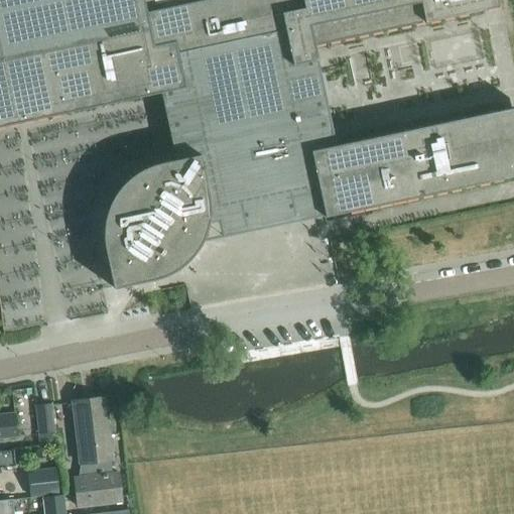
[(316,46),(486,10),(500,7),(498,0),(0,0),(0,100),(6,127),(186,89),(190,108),(182,110),(188,137),(197,136),(201,155),(159,163),(153,165),(147,168),(142,170),(136,174),(128,180),(124,184),(123,186),(120,189),(116,195),(115,197),(112,202),(111,206),(110,208),(108,214),(106,220),(105,224),(105,230),(105,232),(105,236),(105,238),(105,242),(105,244),(106,248),(115,288),(154,280),(158,279),(164,277),(170,275),(175,272),(180,268),(183,267),(188,262),(190,260),(194,256),(197,253),(200,249),(202,245),(204,241),(206,237),(208,233),(209,228),(211,222),(230,217),(232,225),(260,219),(258,211),(322,198),(326,218),(513,176),(513,107),(312,151),(304,113),(312,111),(306,84),(298,85),(294,66),(319,60),(316,46)]
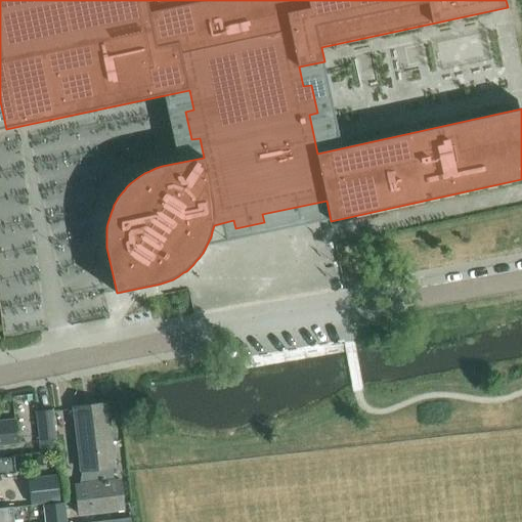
[(86,472),(87,485),(77,486),(81,516),(125,511),(122,481),(115,482),(113,469),(116,468),(107,404),(76,408),(83,472),(86,472)]
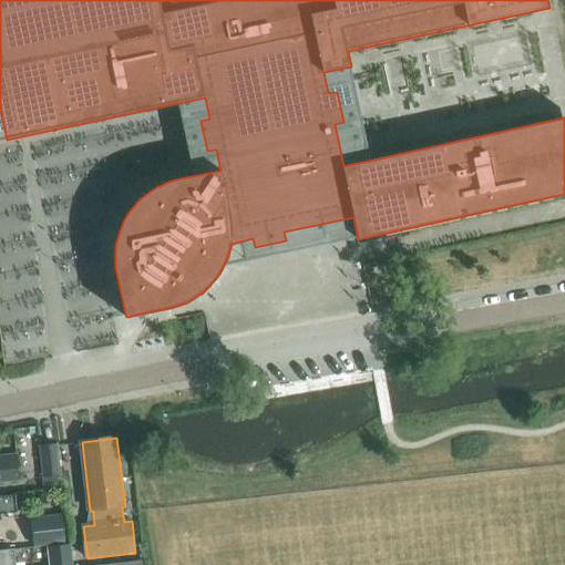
[(63,476),(60,444),(41,447),(44,479),(59,476),(63,476)]
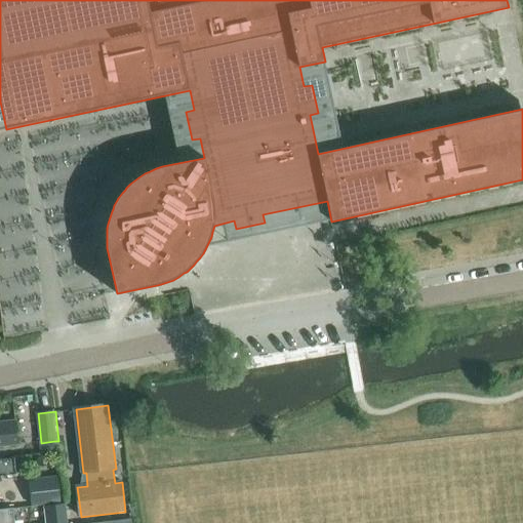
[(0,447),(19,446),(16,421),(0,424),(0,447)]
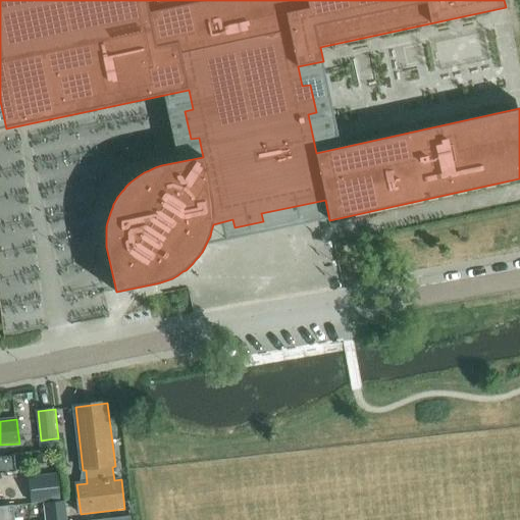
[(41,440),(42,453),(55,451),(54,438),(41,440)]
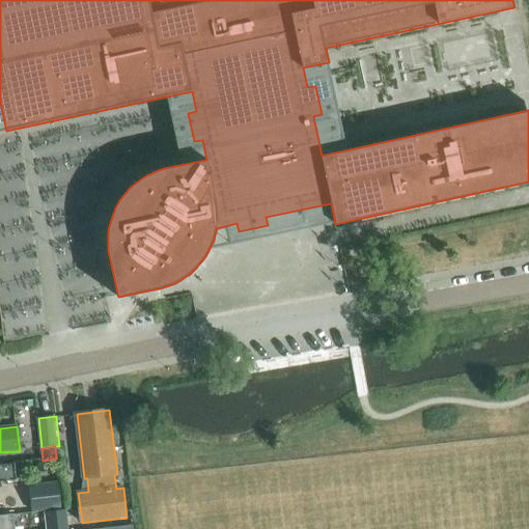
[(0,480),(2,482),(17,481),(15,466),(0,467),(0,480)]
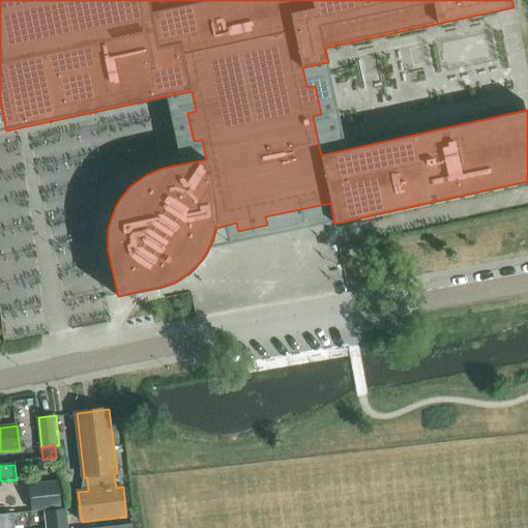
[(63,508),(60,481),(30,486),(32,511),(63,508)]
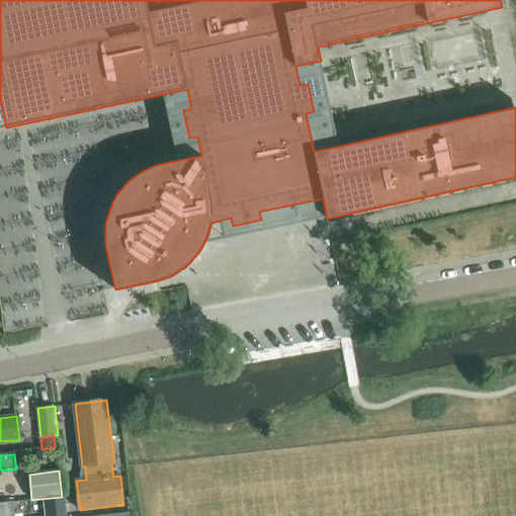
[(46,499),(48,515),(67,515),(65,497),(46,499)]
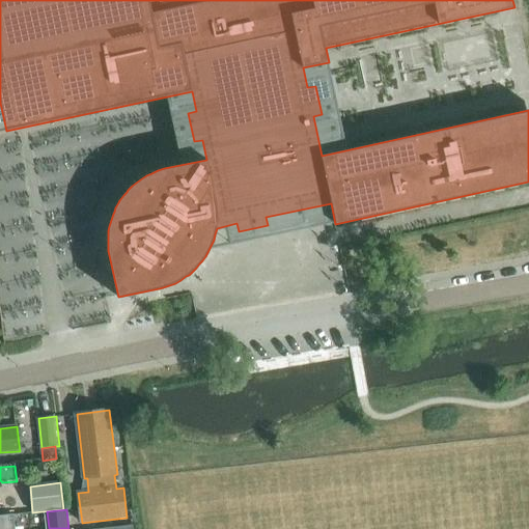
[(16,528),(15,516),(0,517),(0,528),(16,528)]
